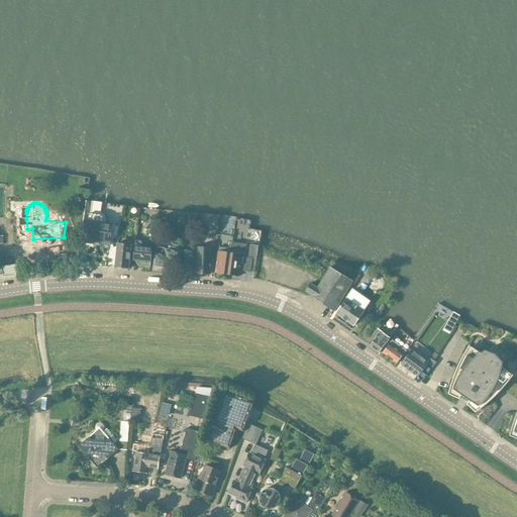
[(110,243),(112,224),(103,223),(103,219),(103,218),(103,217),(102,217),(102,216),(101,216),(100,215),(90,214),(86,238),(101,240),(100,242),(110,243)]
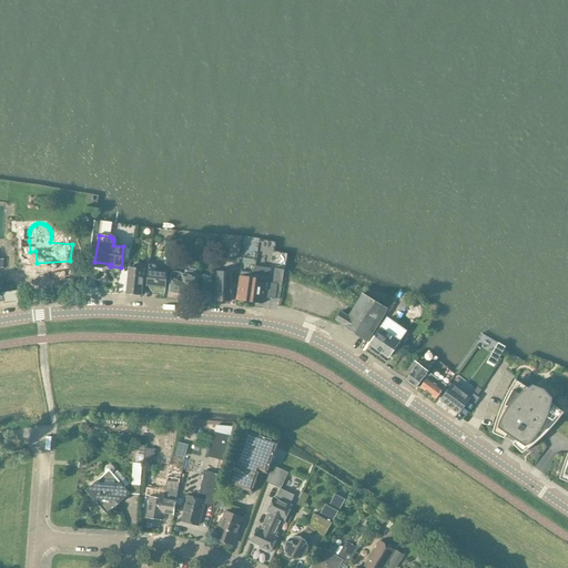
[(142,294),(144,266),(142,264),(138,263),(134,265),(134,269),(129,267),(127,293),(142,294)]
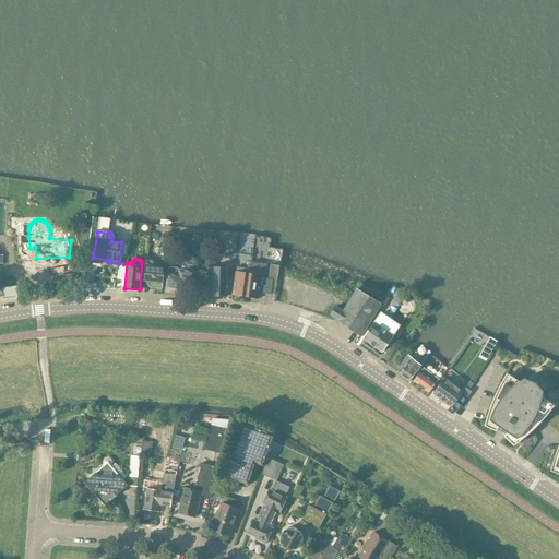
[(162,288),(164,268),(153,266),(153,261),(146,260),(145,281),(151,282),(150,287),(162,288)]
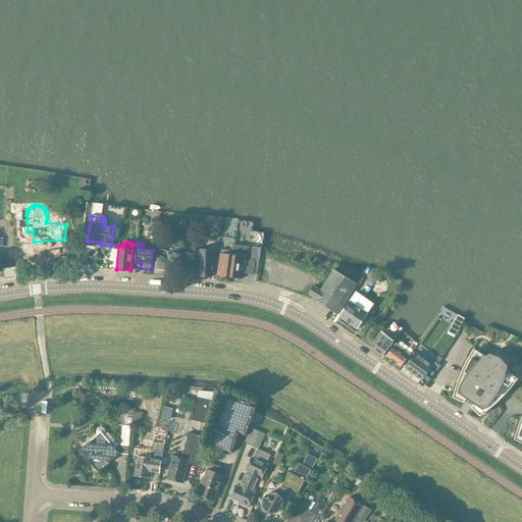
[(232,255),(229,277),(242,279),(243,272),(253,274),(253,268),(258,269),(259,261),(261,248),(253,247),(251,260),(247,259),(248,247),(235,245),(233,255),(232,255)]
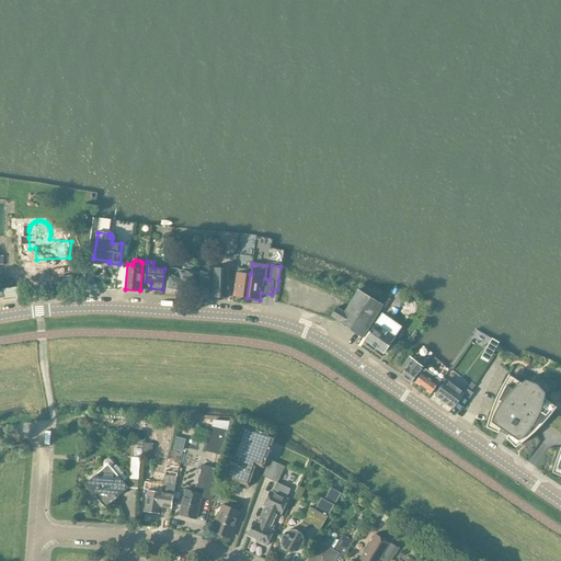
[(169,276),(168,288),(193,290),(193,287),(210,289),(212,273),(201,272),(201,275),(195,274),(195,273),(193,273),(194,266),(183,265),(183,272),(180,271),(179,270),(171,268),(170,270),(169,276)]
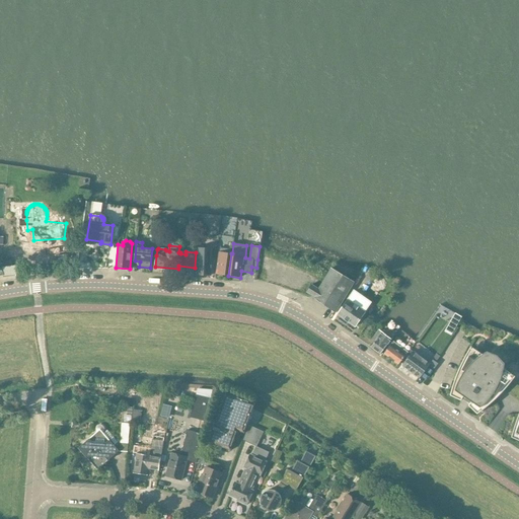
[(199,248),(197,275),(210,276),(212,248),(199,248)]
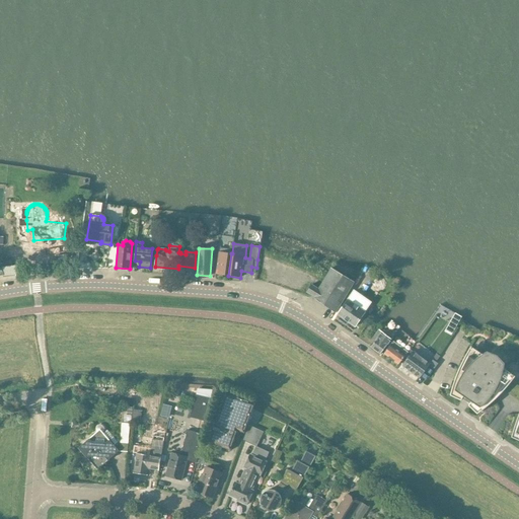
[(228,276),(231,253),(231,249),(220,248),(216,274),(228,276)]
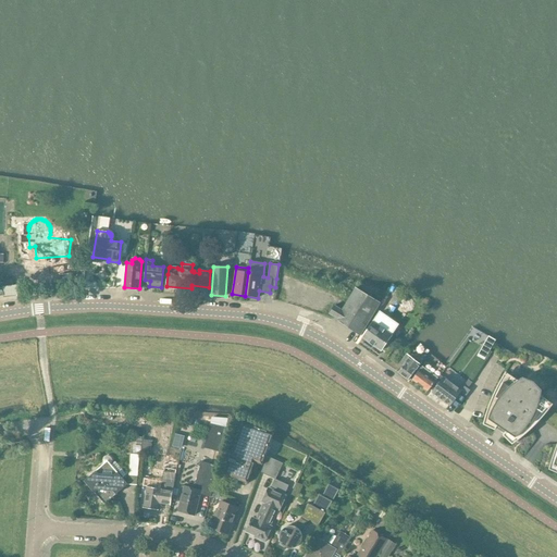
[(364,330),(380,304),(357,288),(342,311),(334,306),(330,313),(337,319),(336,319),(360,335),(364,330)]
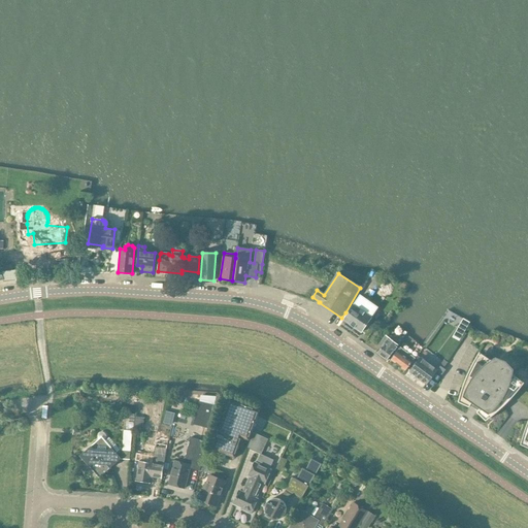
[(392,291),(387,287),(383,292),(389,296),(392,291)]
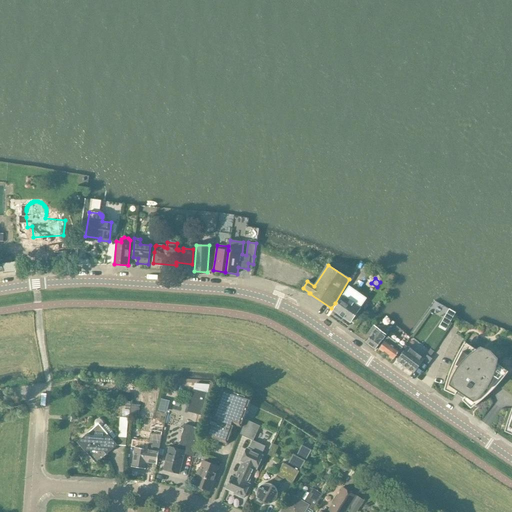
[(342,317),(357,294),(348,288),(333,310),(342,317)]
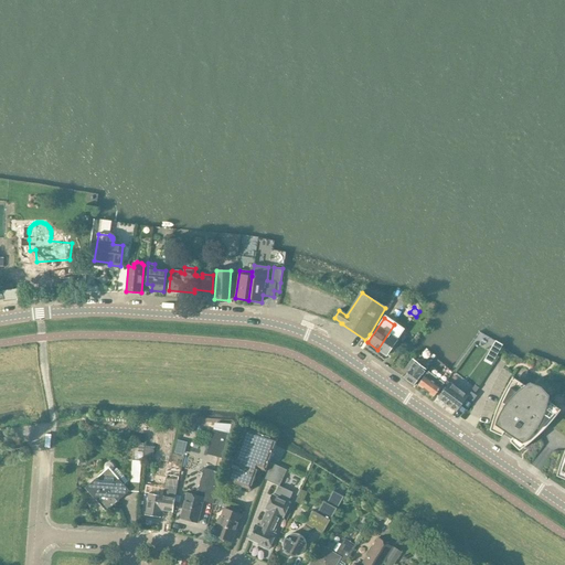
[(386,355),(397,339),(396,338),(398,334),(402,337),(405,332),(394,324),(377,350),(386,355)]
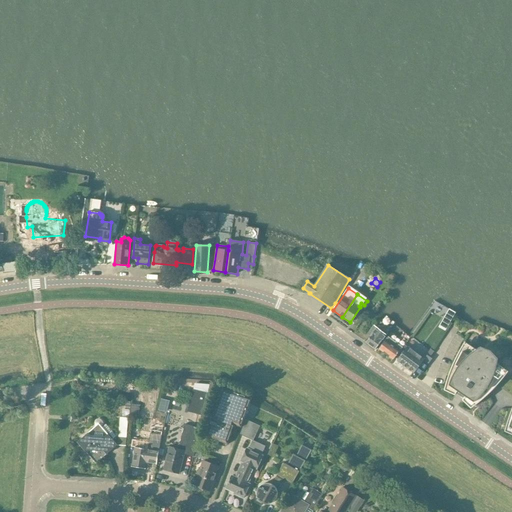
[(367,340),(366,342),(375,349),(376,347),(387,332),(378,325),(376,327),(373,325),(367,334),(371,336),(368,339),(367,340)]
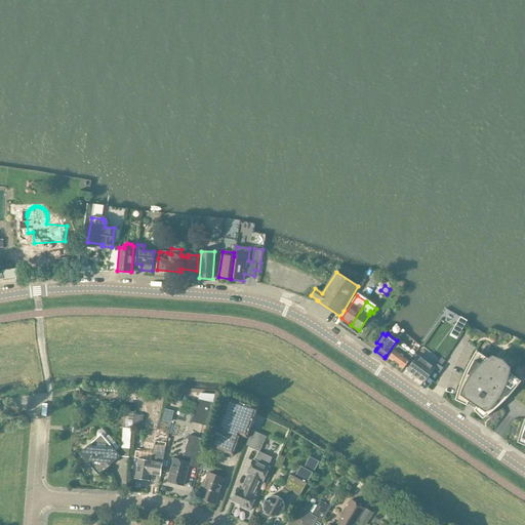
[(411,358),(412,356),(398,346),(394,350),(388,357),(403,368),(411,358)]
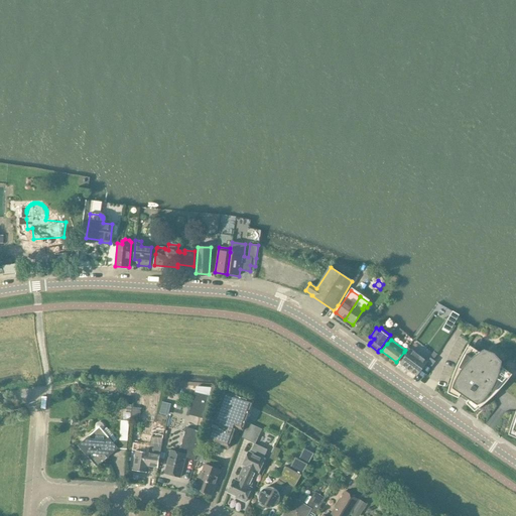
[(515,383),(509,379),(511,376),(500,369),(501,362),(494,354),(484,350),(478,353),(468,346),(464,352),(461,357),(459,363),(456,369),(454,374),(452,380),(449,386),(462,395),(461,397),(467,401),(468,399),(480,407),(485,404),(489,400),(493,396),(497,392),(501,388),(515,398),(515,410),(515,412),(514,417),(512,422),(510,427),(515,431),(515,383)]
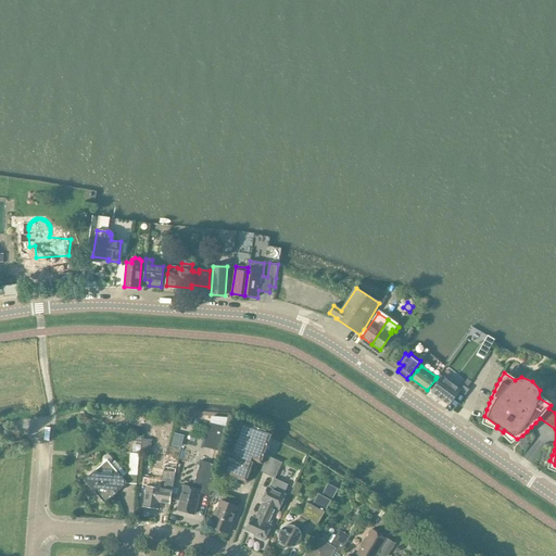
[(449,405),(452,401),(457,404),(468,390),(463,386),(460,389),(443,376),(431,391),(449,405)]
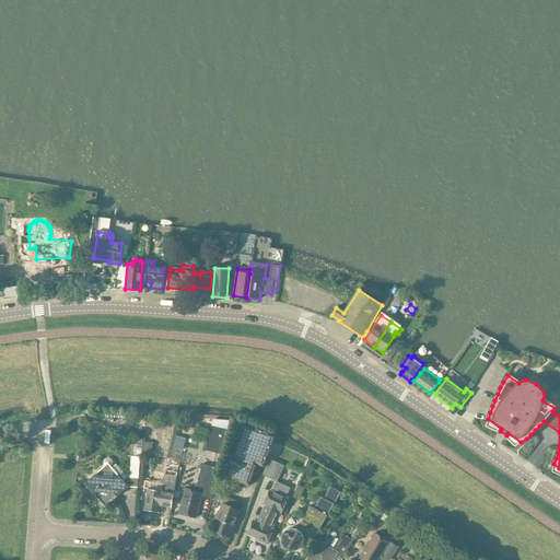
[(264,467),(276,434),(243,423),(224,477),(248,486),(256,465),(264,467)]
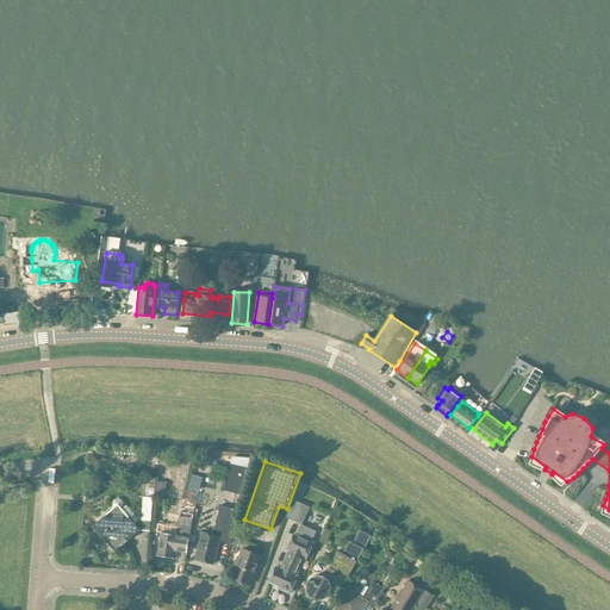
[(241,495),(248,467),(230,462),(223,490),(241,495)]
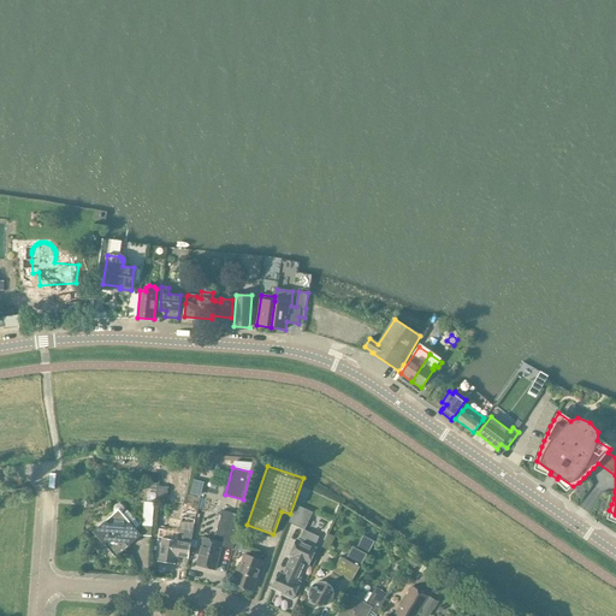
[(144,502),(141,537),(152,537),(154,503),(155,503),(157,485),(146,481),(143,502),(144,502)]
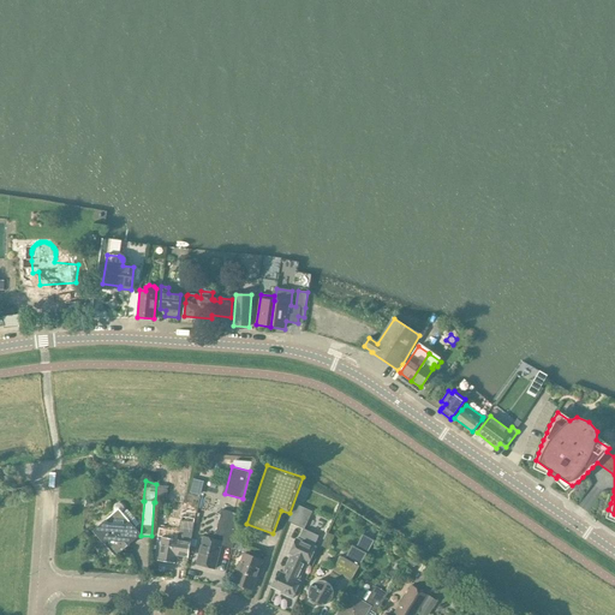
[(166,499),(167,488),(156,484),(156,497),(166,499)]
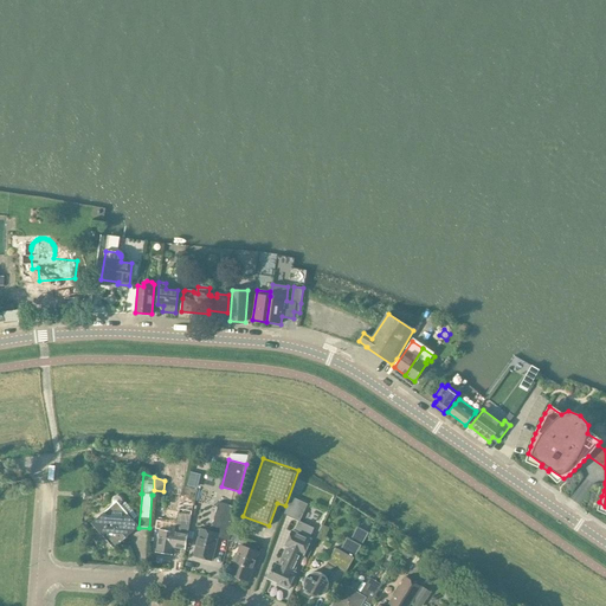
[(300,521),(308,504),(290,496),(284,514),(298,521),(300,521)]
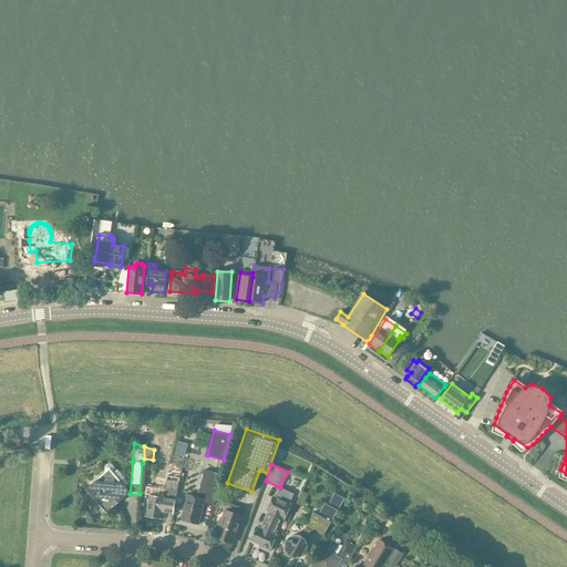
[(105,473),(85,490),(106,513),(130,493),(124,486),(129,483),(117,471),(113,474),(112,473),(113,471),(113,468),(112,466),(110,465),(106,465),(105,467),(104,470),(105,473)]
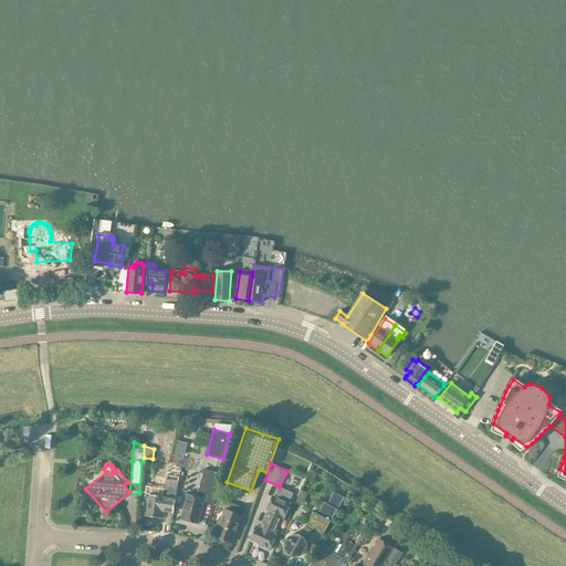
[(216,500),(222,473),(203,469),(197,496),(187,494),(180,519),(198,523),(203,502),(215,504),(216,500)]
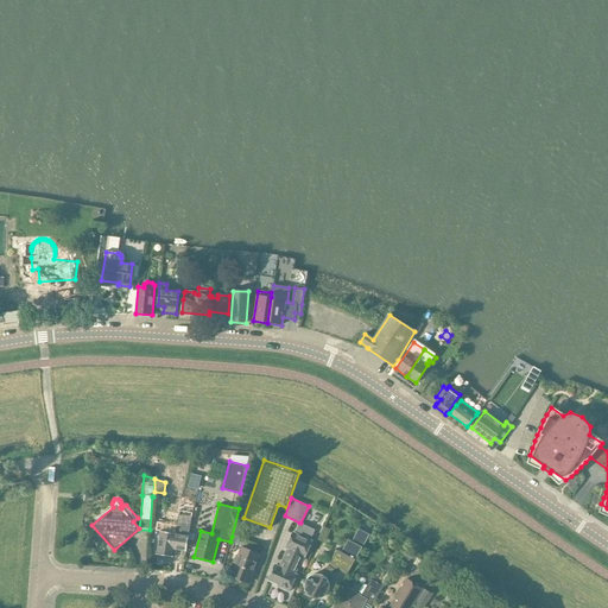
[(187,551),(191,515),(178,514),(175,533),(160,531),(157,555),(172,557),(173,549),(187,551)]
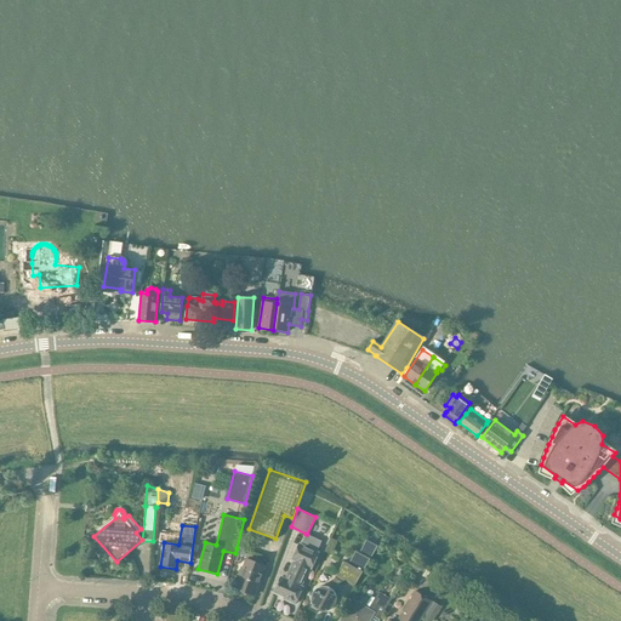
[(301,586),(309,568),(312,568),(319,553),(317,552),(322,541),(307,534),(306,534),(301,545),(298,543),(292,559),(294,560),(285,579),(281,576),(274,592),(285,597),(284,598),(295,604),(303,587),(301,586)]
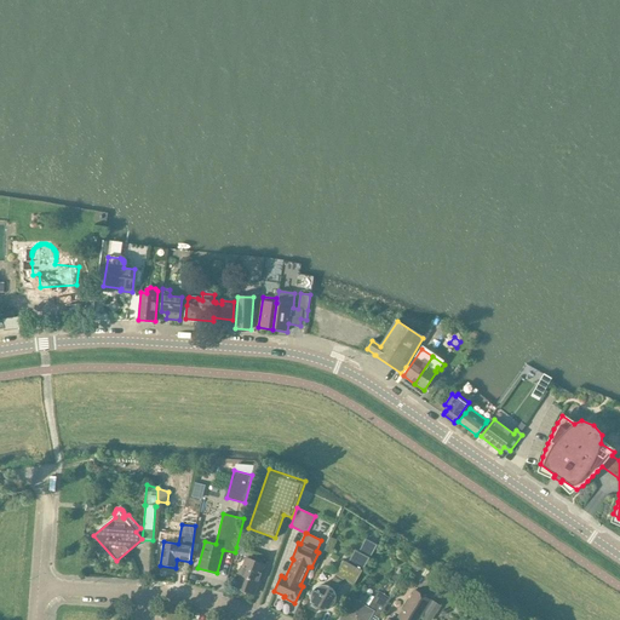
[(331,538),(325,551),(333,555),(336,550),(333,549),(337,540),(331,538)]
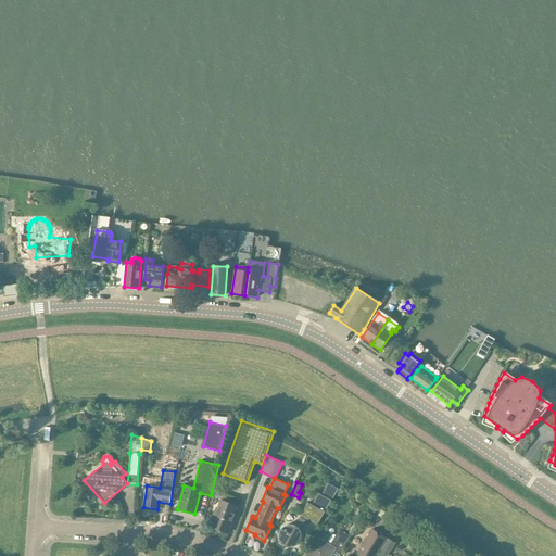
[(316,526),(339,489),(328,483),(321,494),(318,493),(312,504),(308,502),(300,517),(295,526),(294,525),(292,525),(291,525),(289,525),(288,525),(286,525),(285,526),(283,527),(282,528),(281,529),(280,530),(279,531),(279,533),(279,534),(279,535),(279,538),(279,539),(280,541),(278,543),(283,546),(285,546),(286,546),(288,547),(289,547),(291,547),(292,547),(294,546),(295,546),(297,545),(298,544),(299,543),(300,542),(301,541),(301,539),(302,538),(302,535),(302,534),(301,532),(301,531),(306,520),(310,522),(310,523),(313,526),(313,523),(316,526)]
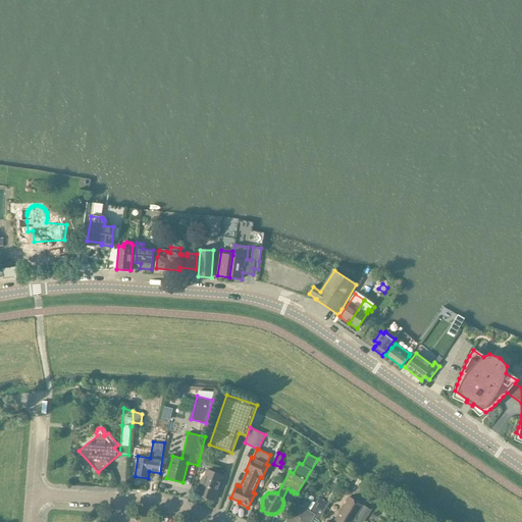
[(214,501),(223,475),(207,470),(199,494),(214,501)]
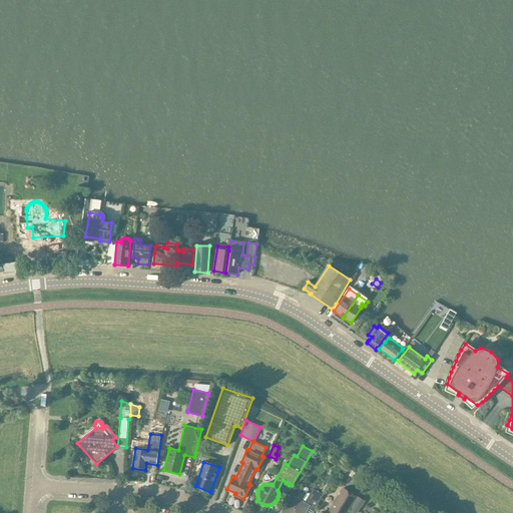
[(306,512),(310,506),(315,509),(324,495),(313,488),(305,502),(292,494),(280,512),(306,512)]
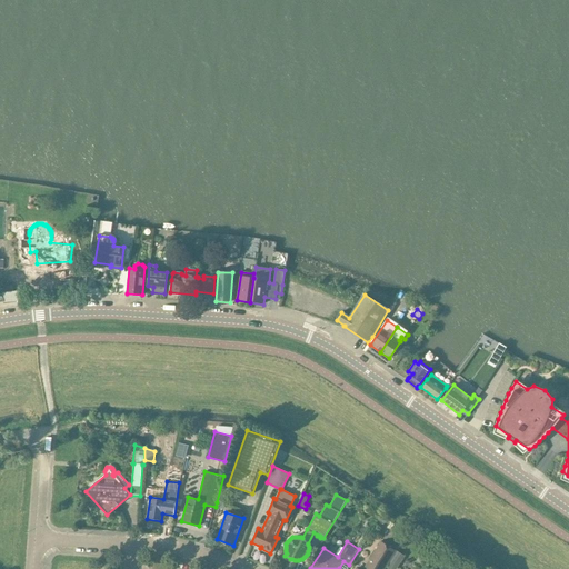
[(355,568),(383,568),(396,550),(381,541),(365,568),(363,568),(358,568),(357,568),(355,568)]
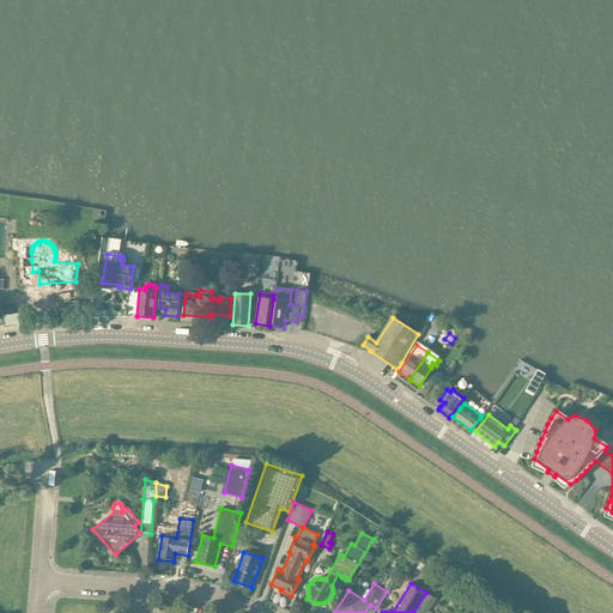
[(417,612),(426,612),(436,599),(428,594),(416,612),(417,612)]
